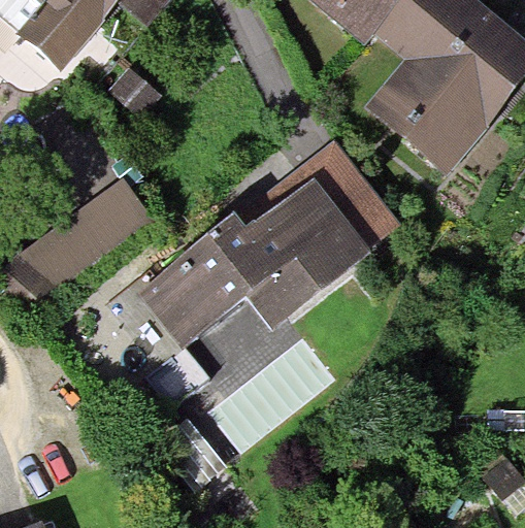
[(0,17),(18,32),(14,34),(60,73),(119,1),(144,23),(164,0),(0,0),(0,17)]
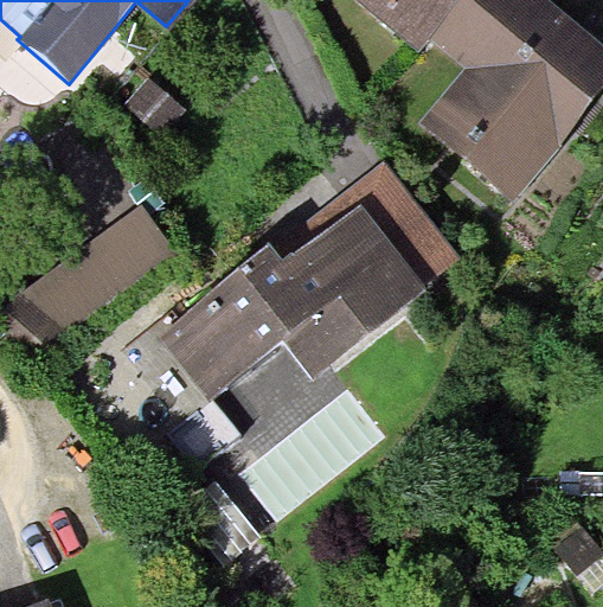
[(357,0),(406,43),(422,25),(443,0),(357,0)]
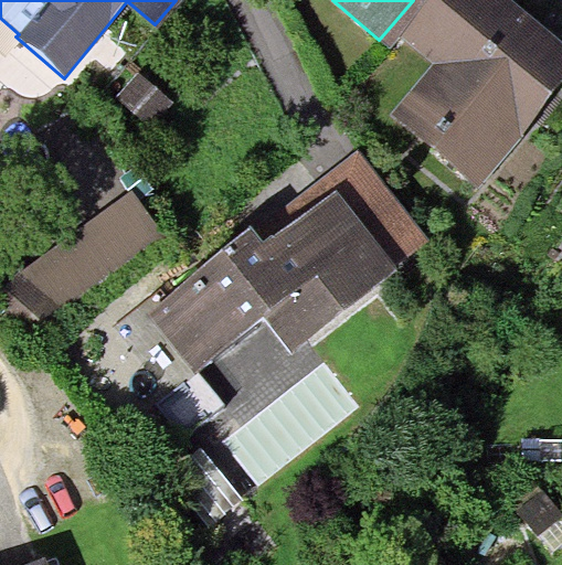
[(561,81),(561,41),(513,0),(413,0),(393,23),(439,61),(394,119),(476,187),(561,81)]
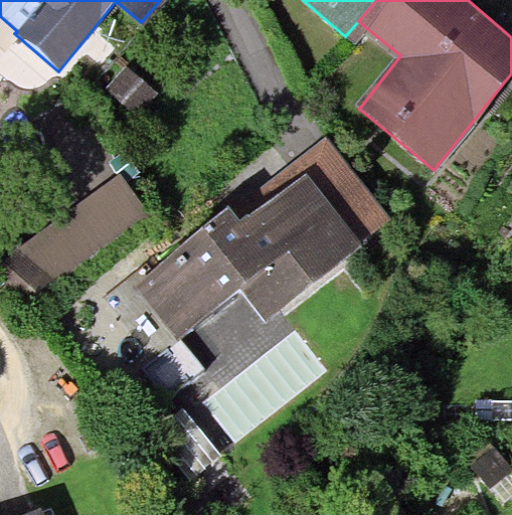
[(227,209),(136,283),(178,336),(239,288),(265,319),(391,218),(324,134),(253,189),(263,200),(236,221),(227,209)]
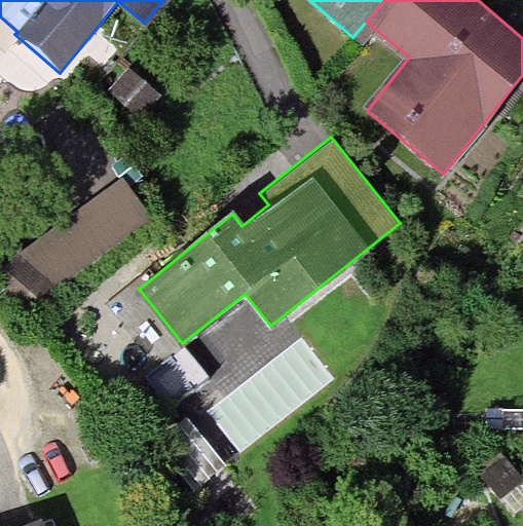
[(0,291),(21,308),(145,216),(119,182),(22,255),(8,243),(0,253),(0,291)]
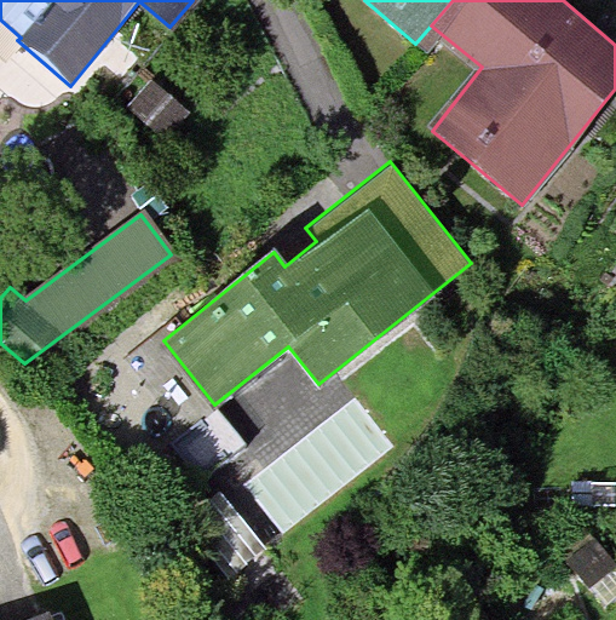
[(59,619),(55,608),(27,619),(59,619)]
